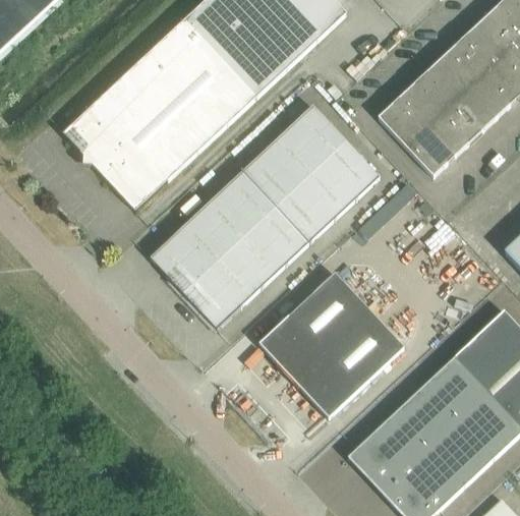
[(0,50),(54,0),(0,0),(0,50)]
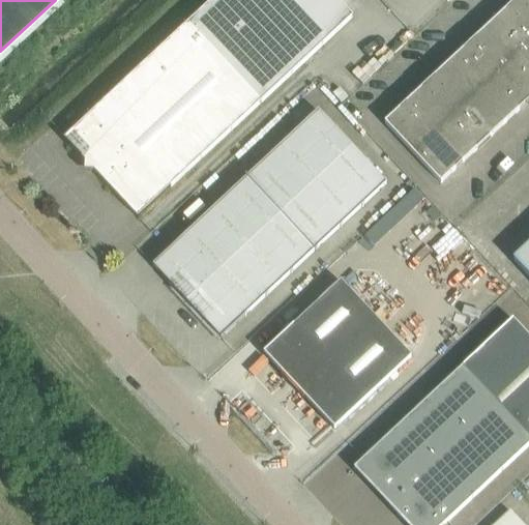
[(137,213),(329,33),(351,12),(340,0),(207,0),(63,135),(83,156),(83,162),(83,167),(93,167),(137,213)]
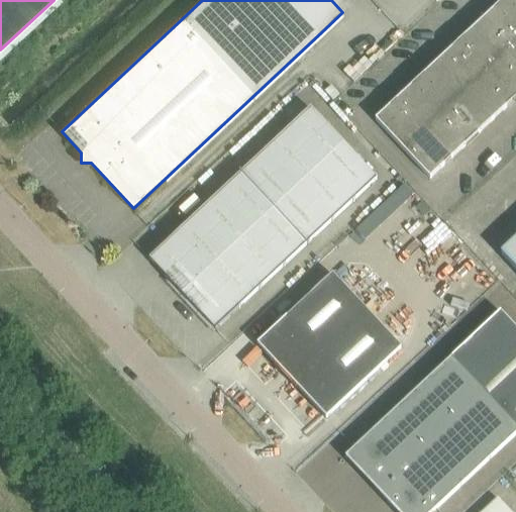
[(515,18),(499,0),(497,0),(478,18),(505,47),(515,37),(515,18)]
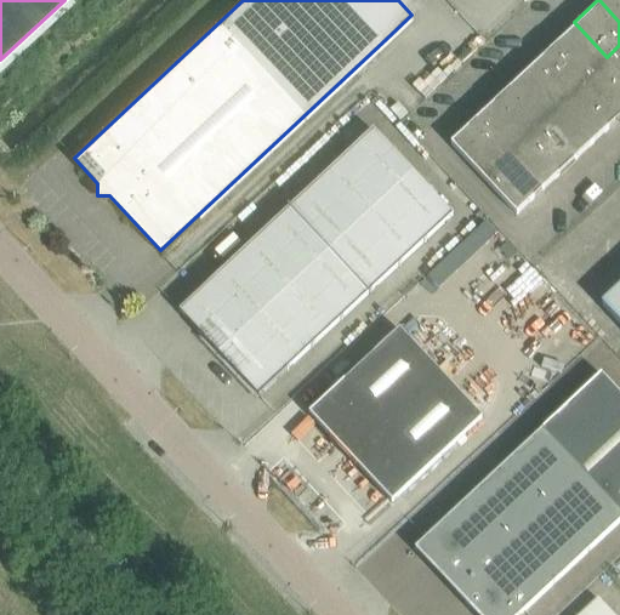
[(599,0),(619,22),(619,0),(599,0)]
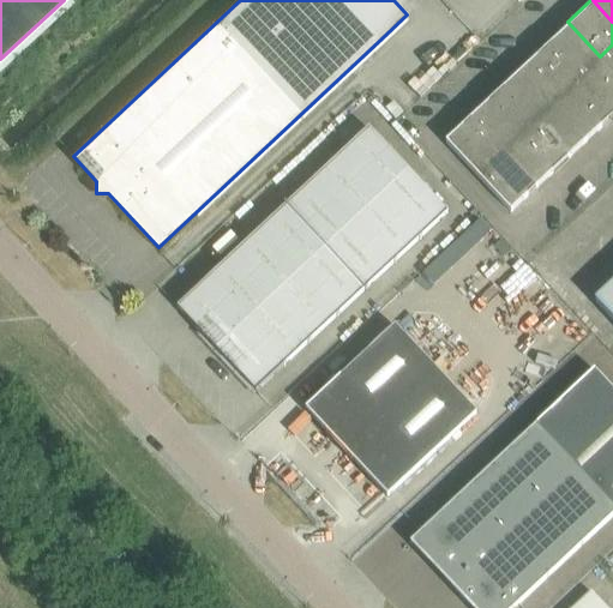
[(600,56),(568,22),(542,46),(575,80),(600,56)]
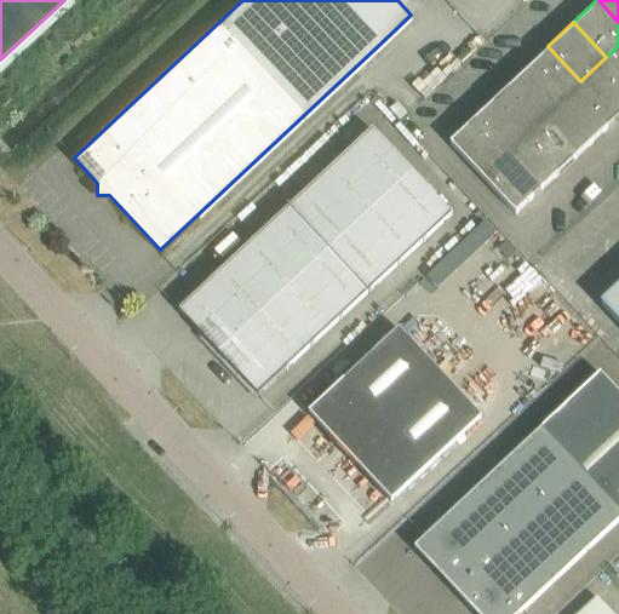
[(618,45),(606,57),(618,72),(618,45)]
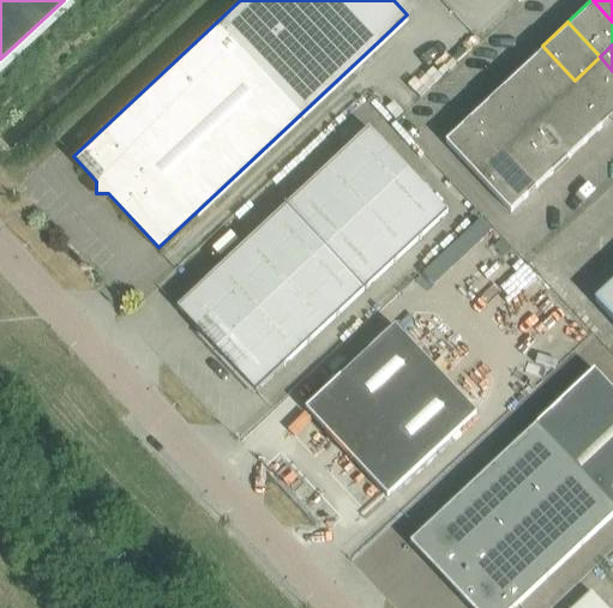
[(542,46),(518,68),(551,103),(575,80),(542,46)]
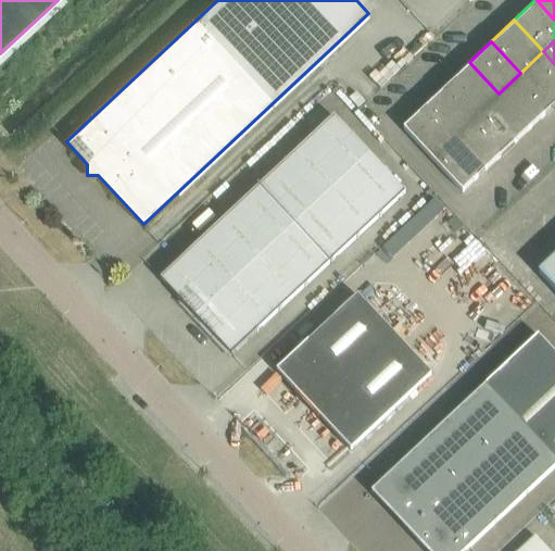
[(551,104),(554,99),(554,64),(543,51),(520,73),(551,104)]
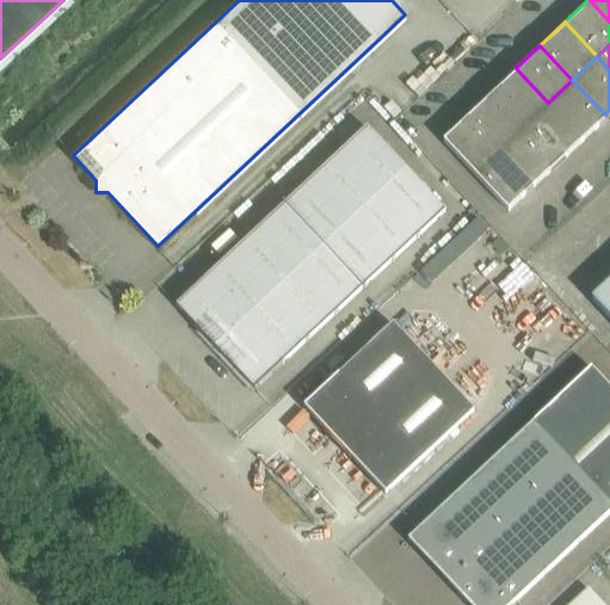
[(548,103),(516,68),(491,91),(523,125),(548,103)]
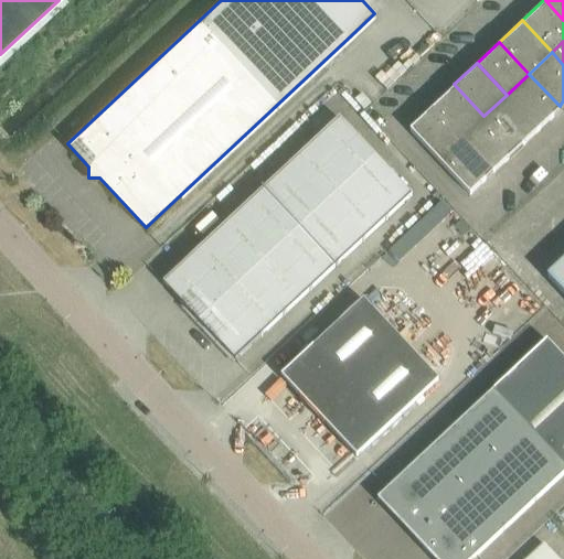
[(529,74),(507,95),(536,127),(560,106),(529,74)]
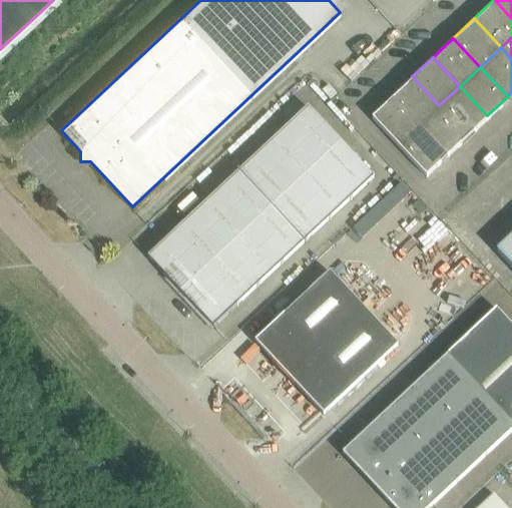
[(412,76),(392,95),(419,124),(439,105),(412,76)]
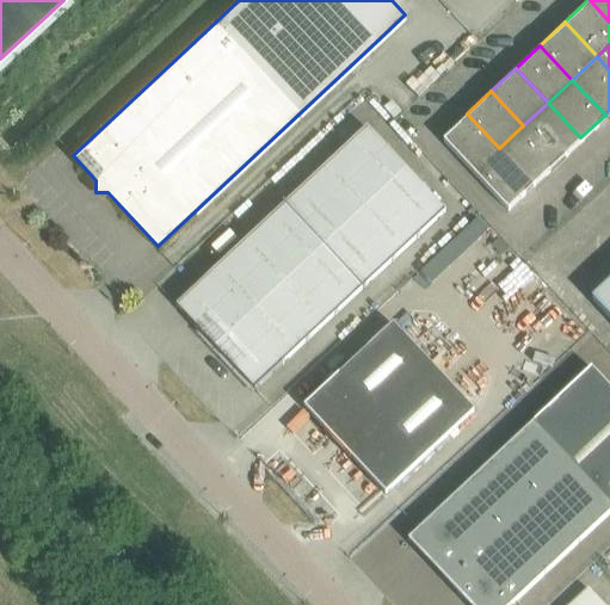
[(523,125),(556,160),(580,137),(548,103),(523,125)]
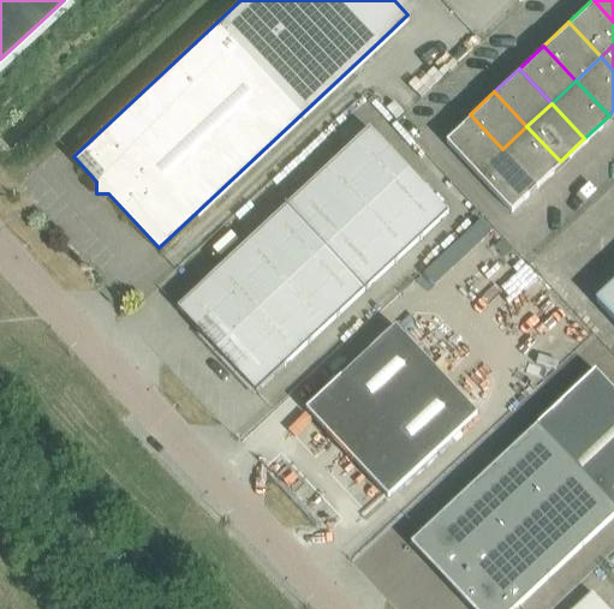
[(477,172),(502,149),(470,114),(445,137),(477,172)]
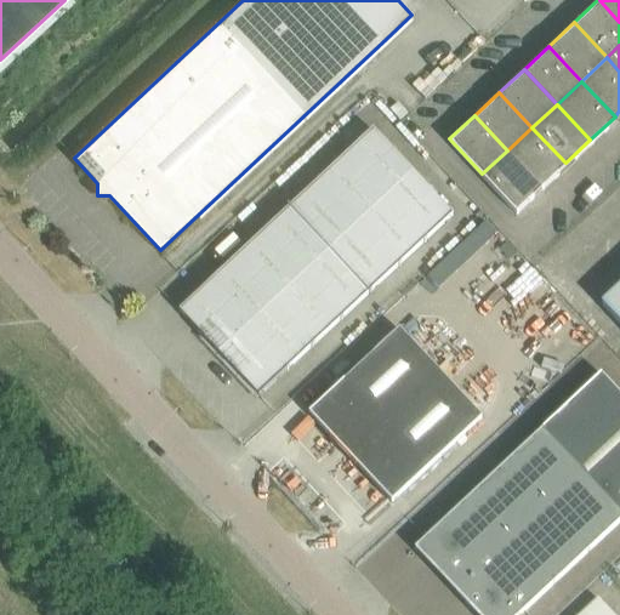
[(257,391),(386,271),(450,210),(371,125),(177,306),(257,391)]
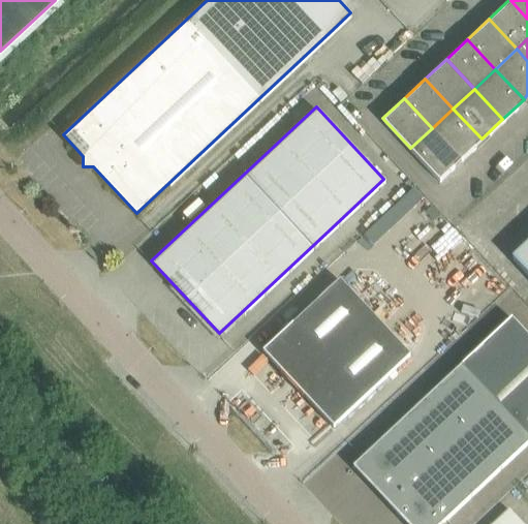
[(453,109),(432,128),(460,158),(482,139),(453,109)]
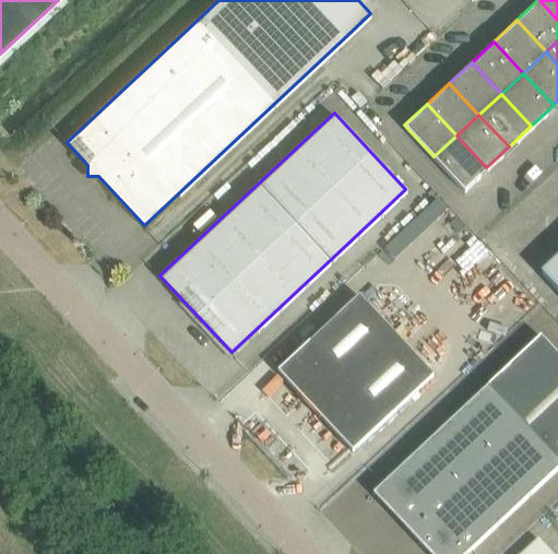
[(456,136),(434,156),(463,189),(486,167),(456,136)]
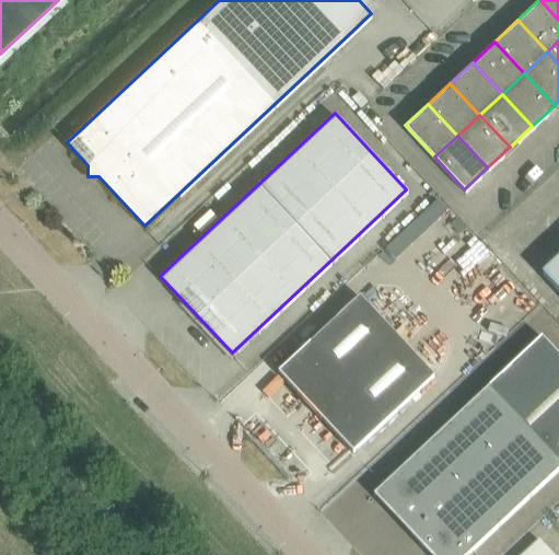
[(558,253),(542,269),(558,289),(558,253)]
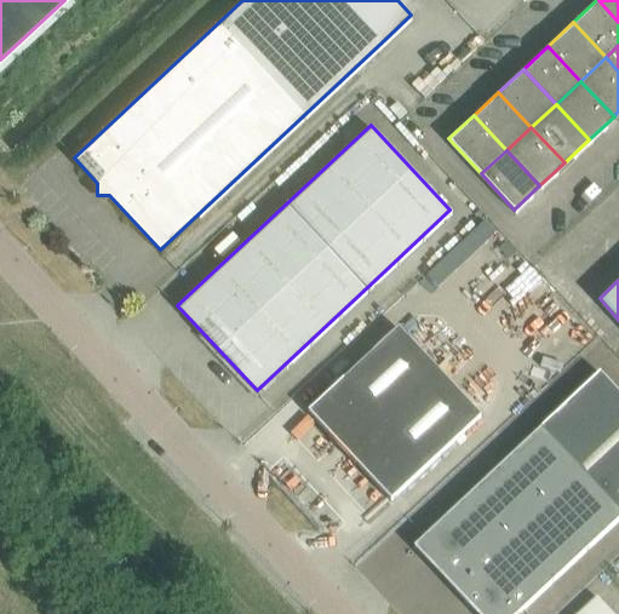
[(480,412),(397,323),(307,408),(328,431),(327,432),(354,460),(355,459),(389,497),(480,412)]
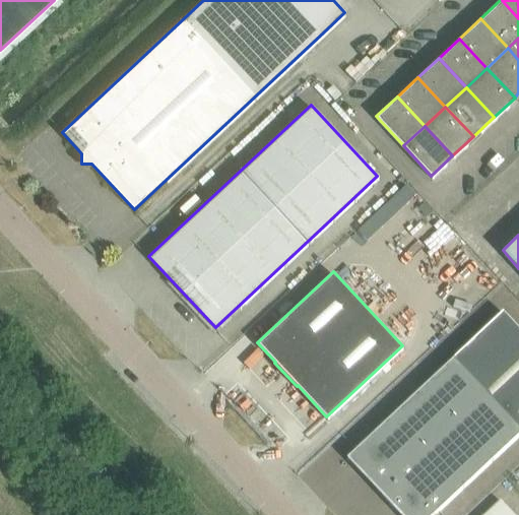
[(354,447),(345,455),(347,457),(349,455),(403,514),(429,514),(518,431),(518,327),(502,309),(354,447)]
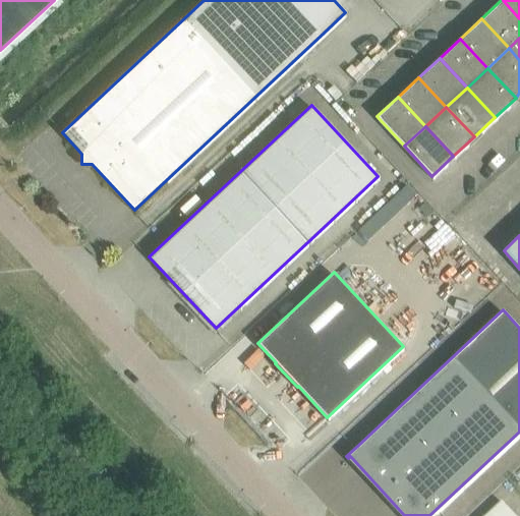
[(517,515),(500,498),(480,515),(517,515)]
